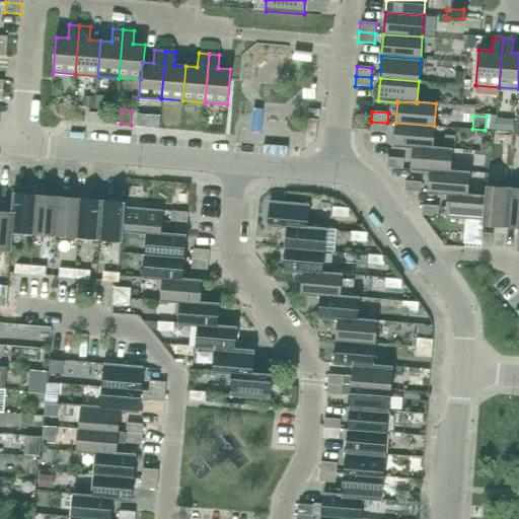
[(488,131),(496,131),(497,118),(489,117),(488,131)]
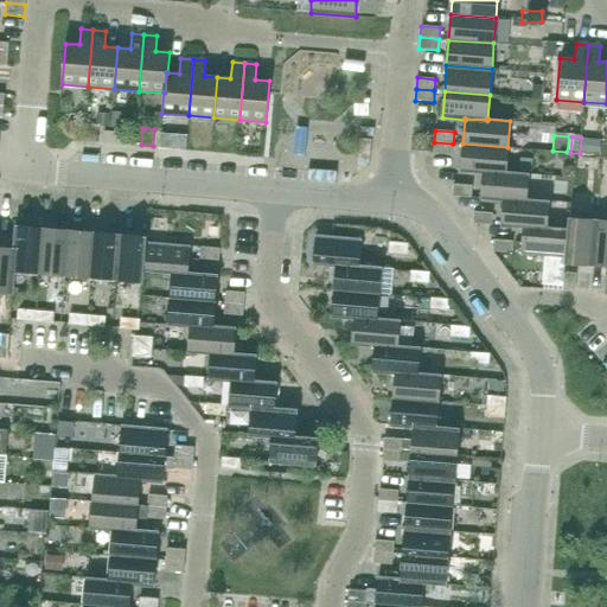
[(452,154),(453,144),(434,142),(433,153),(452,154)]
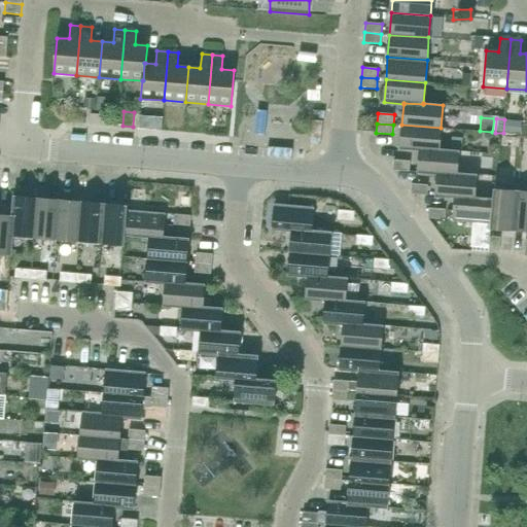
[(440,150),(440,149),(441,128),(401,125),(399,148),(419,150),(419,148),(440,150)]
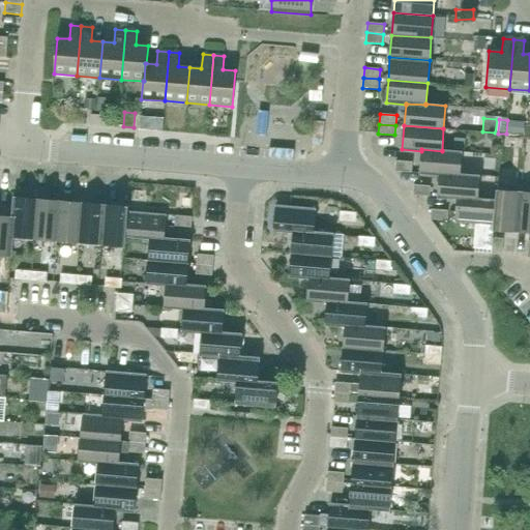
[(143,131),(143,140),(163,142),(164,133),(143,131)]
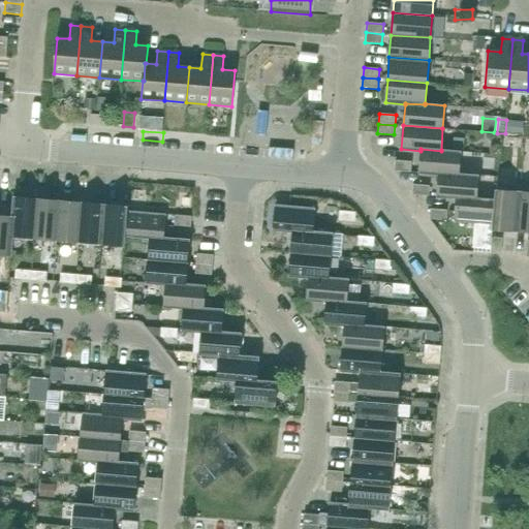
[(441,150),(441,151),(421,149),(421,151),(419,173),(439,175),(439,174),(459,175),(459,174),(461,151),(441,150)]
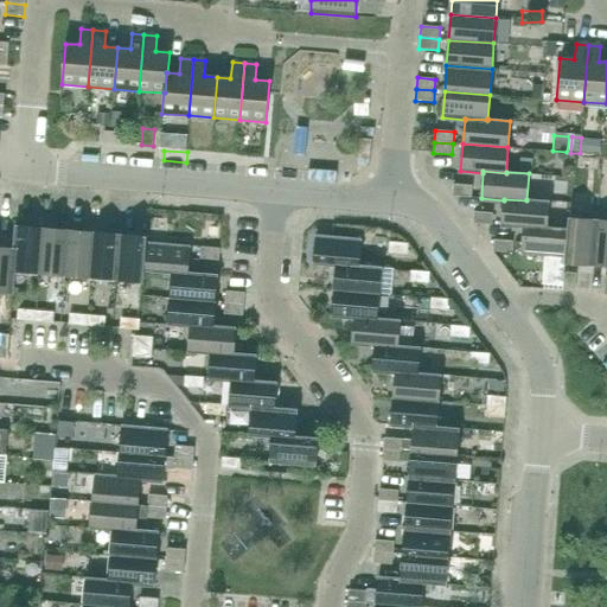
[(471,197),(472,186),(453,184),(453,196),(471,197)]
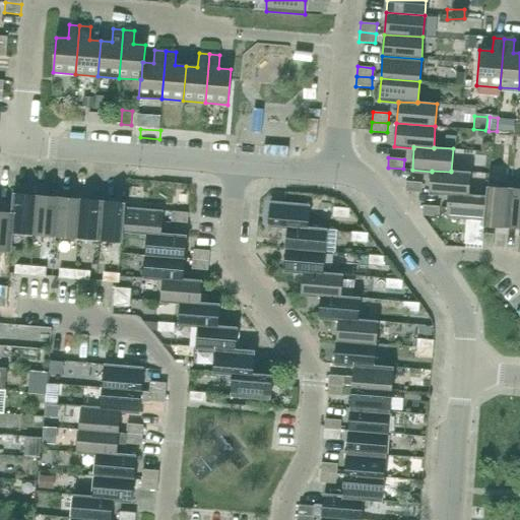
[(451,171),(451,172),(432,171),(432,172),(430,193),(449,195),(449,194),(468,196),(468,195),(470,173),(451,171)]
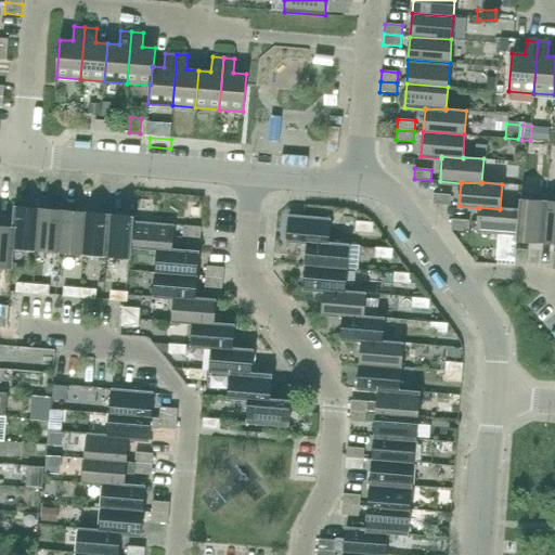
[(449,206),(450,195),(434,194),(433,204),(449,206)]
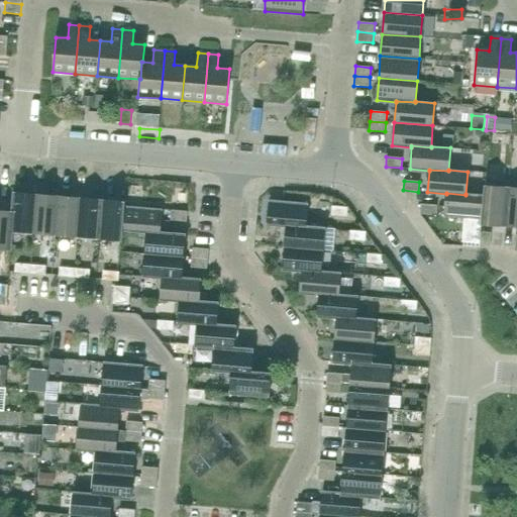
[(505,226),(508,187),(485,185),(484,195),(482,219),(482,224),(505,226)]
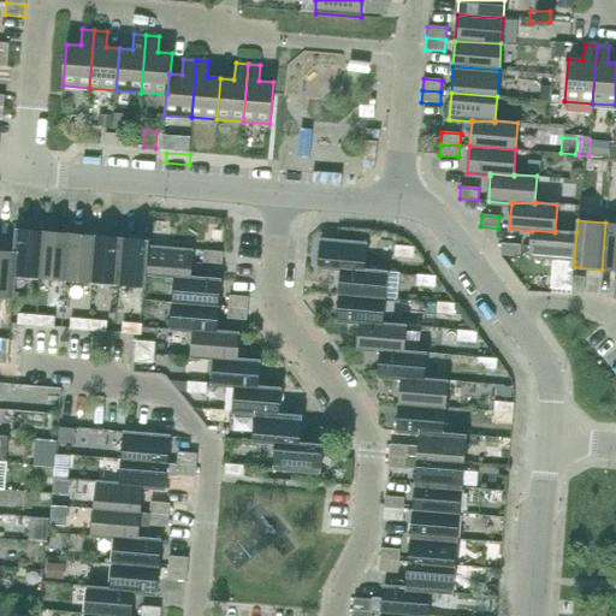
[(615,270),(615,224),(605,223),(602,270),(615,270)]
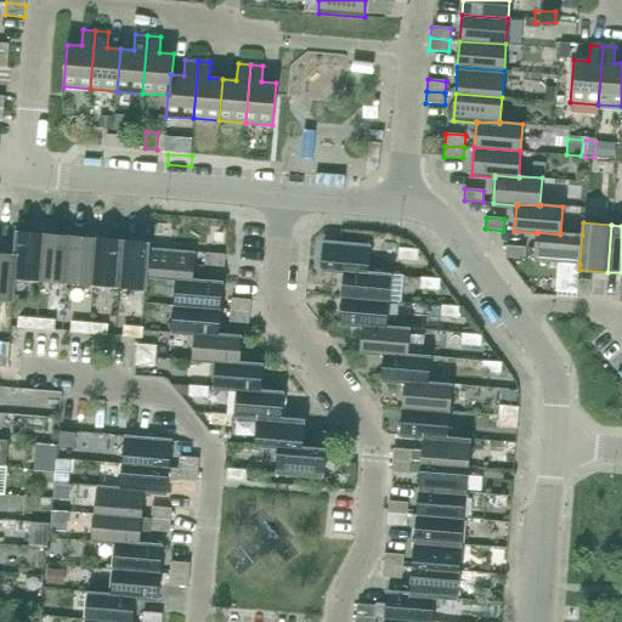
[(40,280),(44,235),(16,232),(15,255),(16,255),(13,278),(15,278),(40,280)]
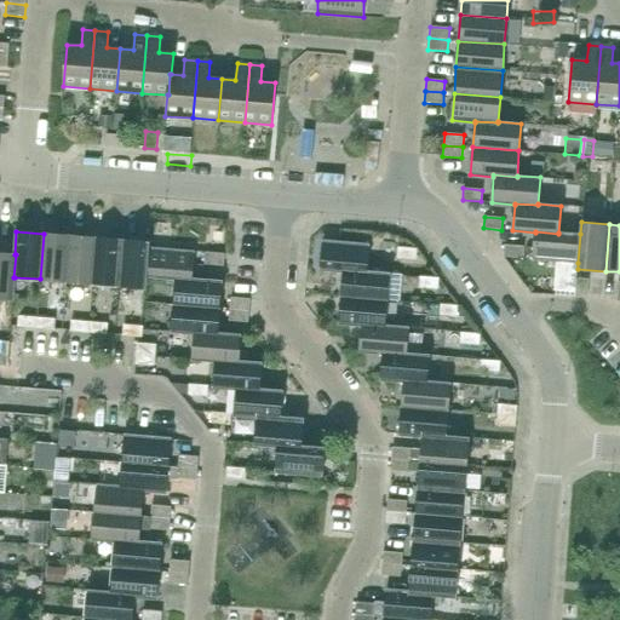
[(558,233),(558,234),(535,231),(535,233),(533,259),(578,263),(580,234),(558,233)]
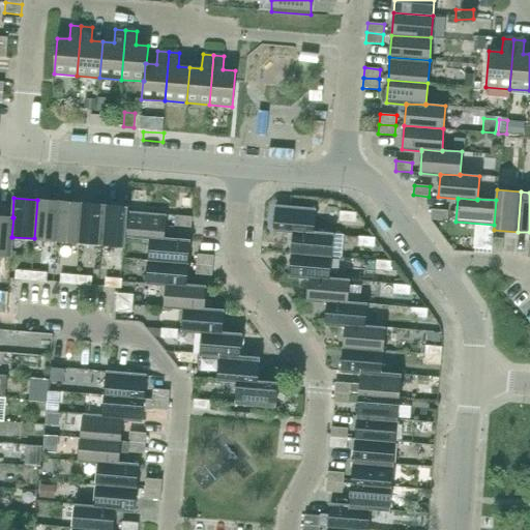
[(56,240),(59,201),(37,200),(34,238),(56,240)]
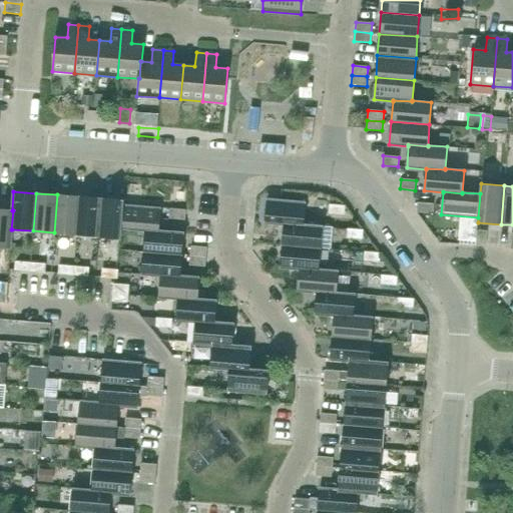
[(76,234),(79,196),(57,194),(54,232),(76,234)]
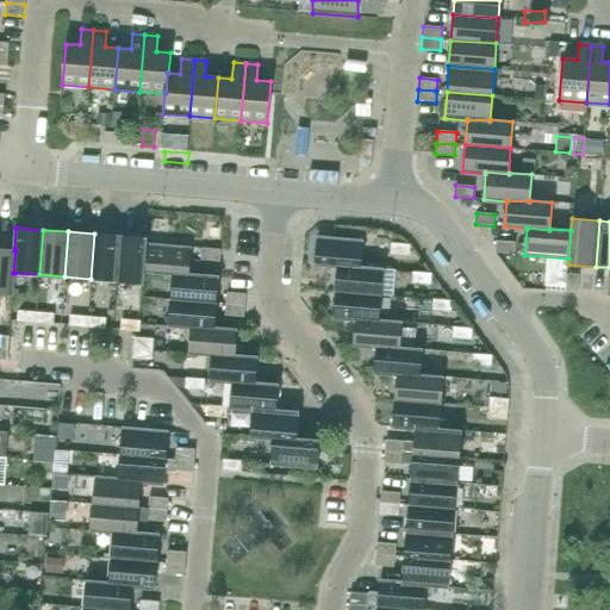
[(116,281),(119,236),(94,234),(91,279),(116,281)]
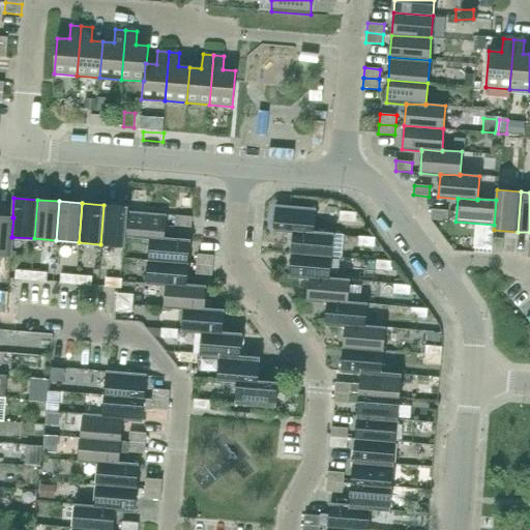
[(126,212),(127,207),(104,205),(100,244),(124,246),(125,236),(126,212)]
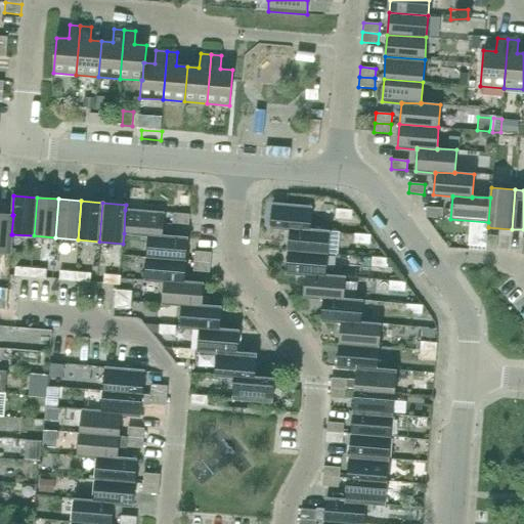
[(309,230),(309,229),(311,207),(272,204),(270,227),(290,229),(290,228),(309,230)]
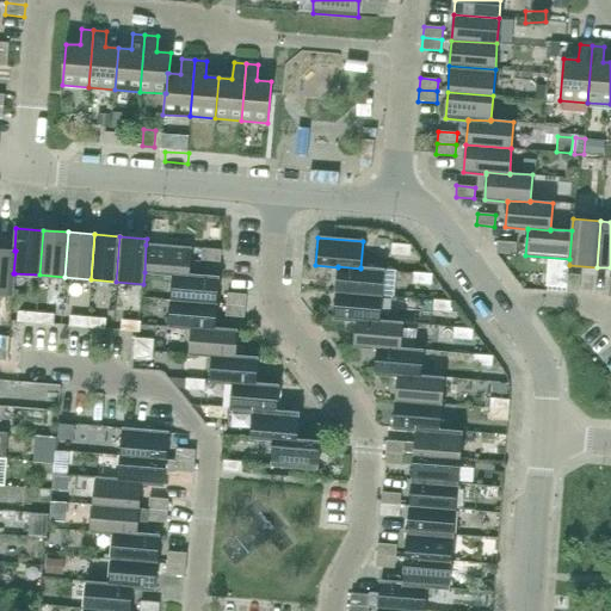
[(516,254),(516,244),(498,241),(497,253),(516,254)]
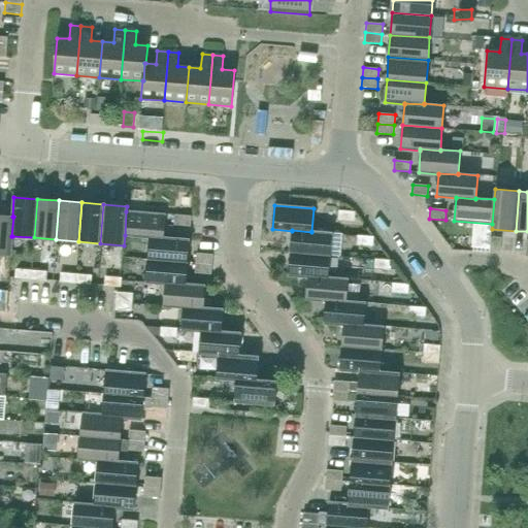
[(354,221),(355,212),(339,210),(338,219),(354,221)]
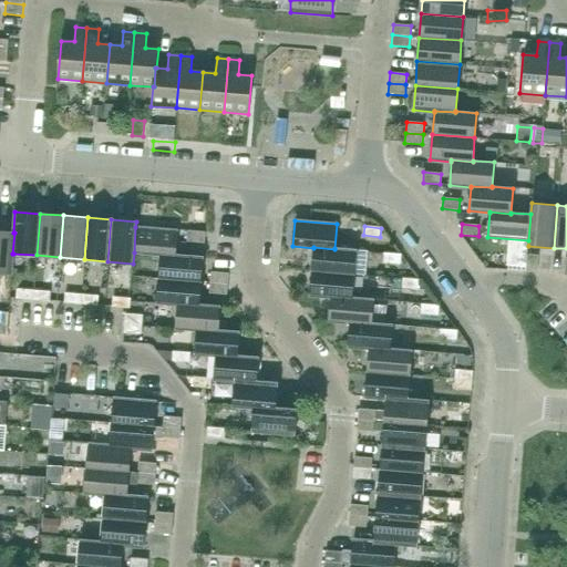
[(175,255),(177,230),(135,227),(134,253),(161,255),(175,255)]
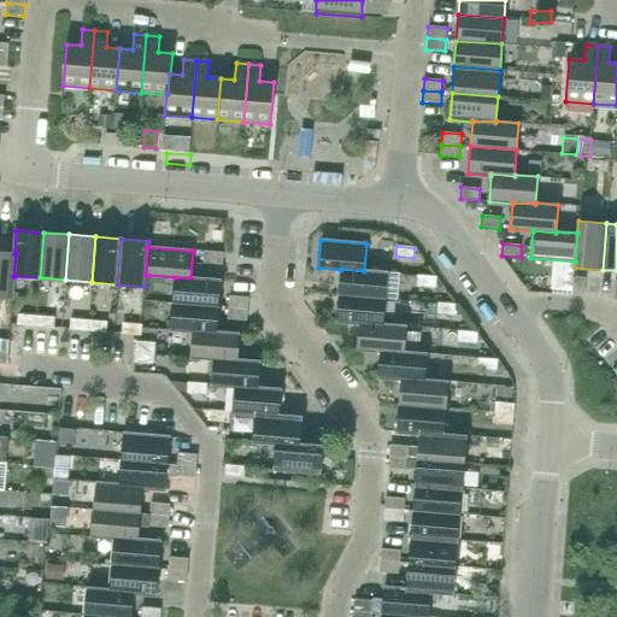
[(16,253),(15,253),(0,251),(0,297),(13,299),(15,276),(13,276),(16,253)]
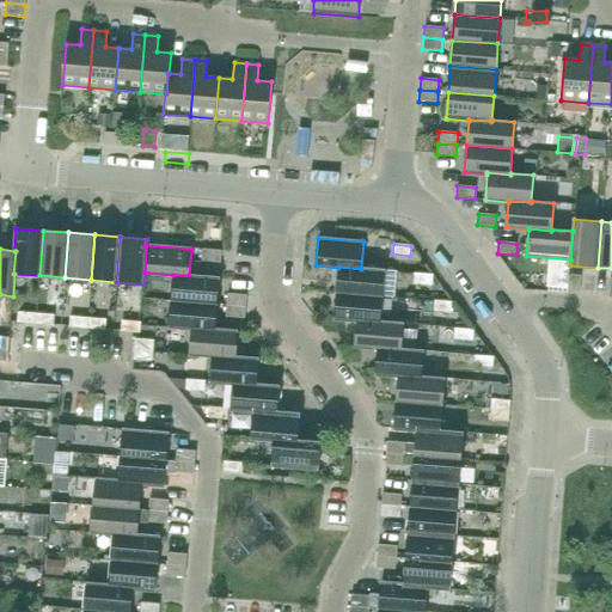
[(221,251),(220,251),(202,249),(201,261),(220,262),(221,251)]
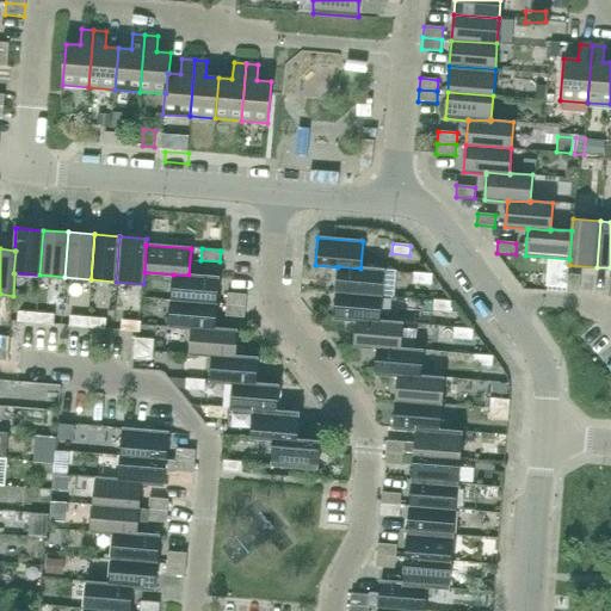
[(360,267),(360,269),(338,266),(338,267),(337,291),(382,296),(384,269),(360,267)]
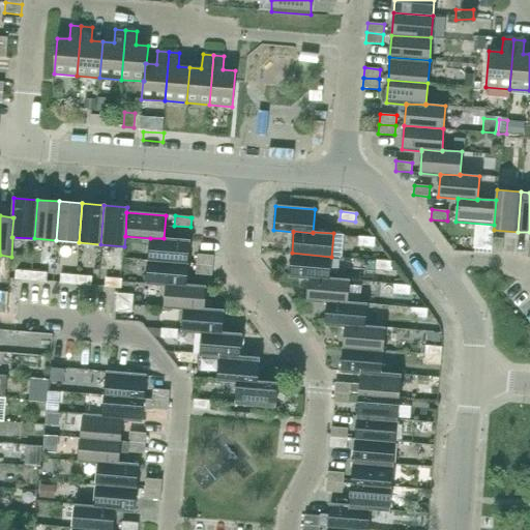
[(374,246),(375,238),(358,237),(358,245),(374,246)]
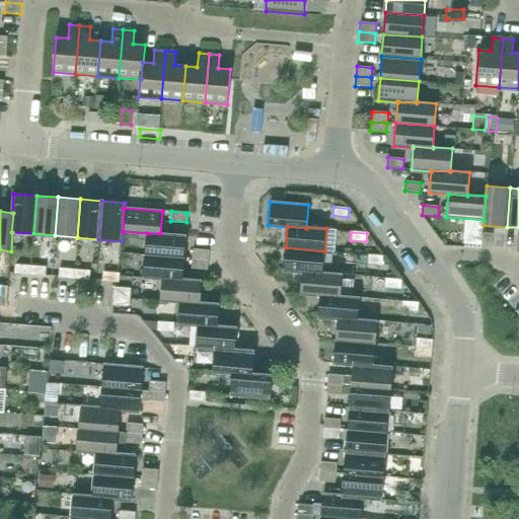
[(160,233),(147,233),(145,255),(183,258),(186,235),(160,233)]
